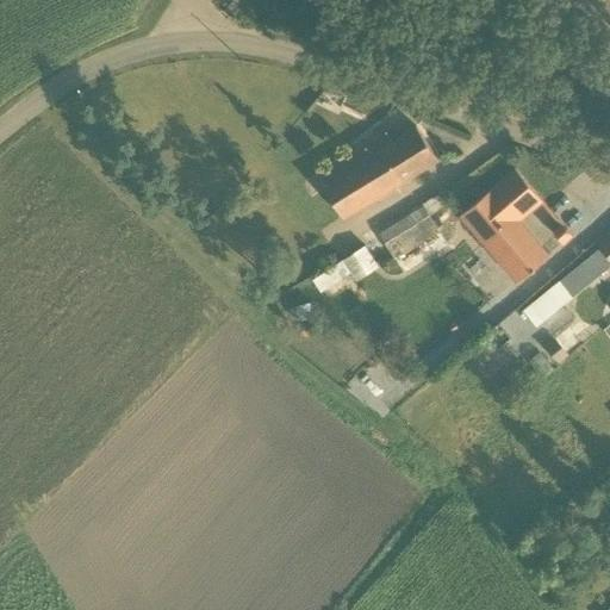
[(583,74),(574,67),(567,74),(574,81),(583,74)]
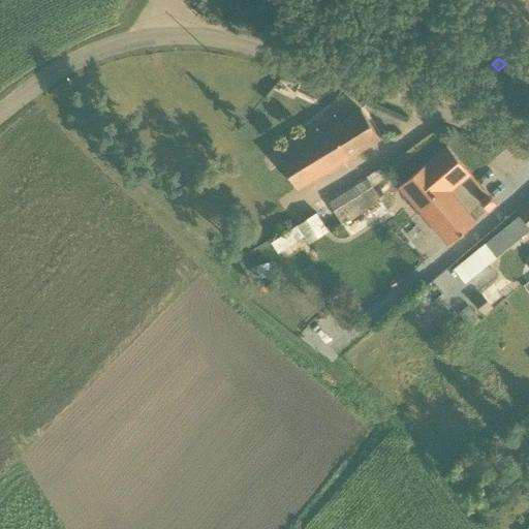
[(331,111),(272,150),(297,189),(378,138),(360,110),(339,123),(331,111)]
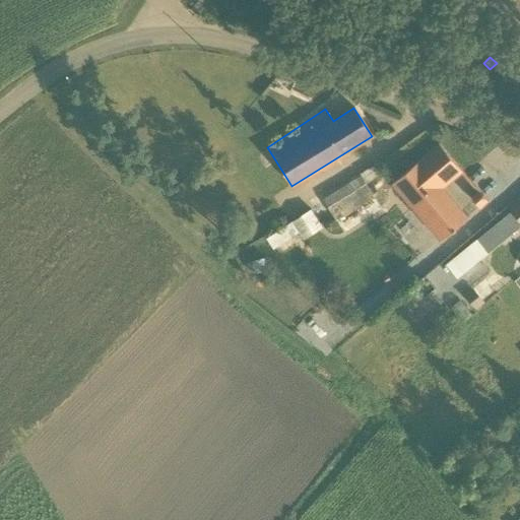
[(391,184),(439,240),(467,216),(442,187),(461,170),(438,143),(391,184)]
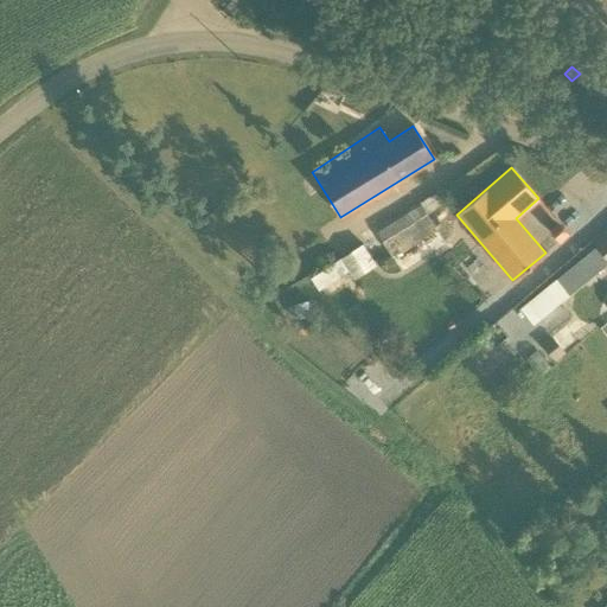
[(376,231),(391,257),(438,231),(426,209),(441,198),(436,192),(419,203),(420,204),(376,231)]
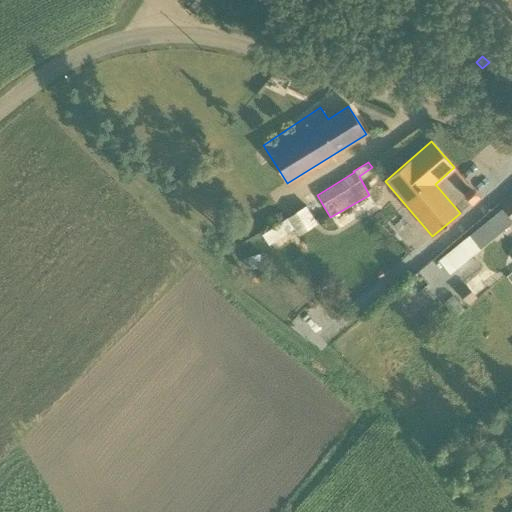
[(436,262),(447,275),(511,221),(511,190),(497,203),(501,208),(436,262)]
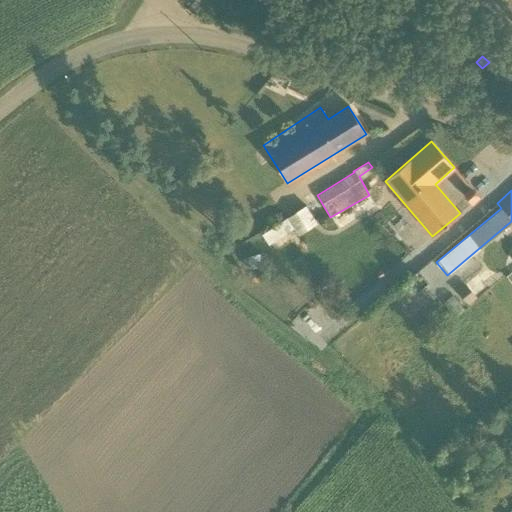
[(305,206),(262,234),(268,244),(292,228),(297,236),(316,224),(305,206)]
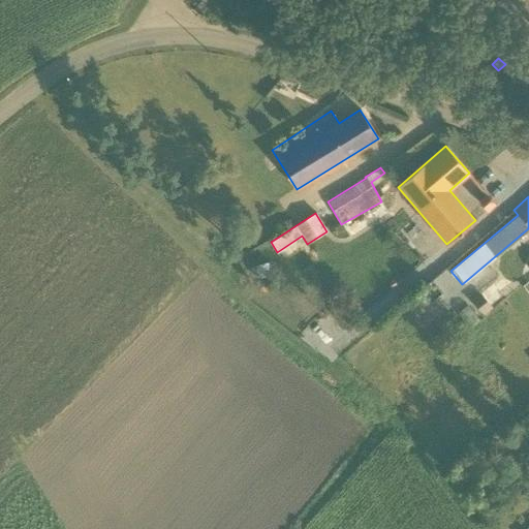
[(268,262),(251,268),(254,282),(273,279),(274,272),(269,272),(268,262)]
